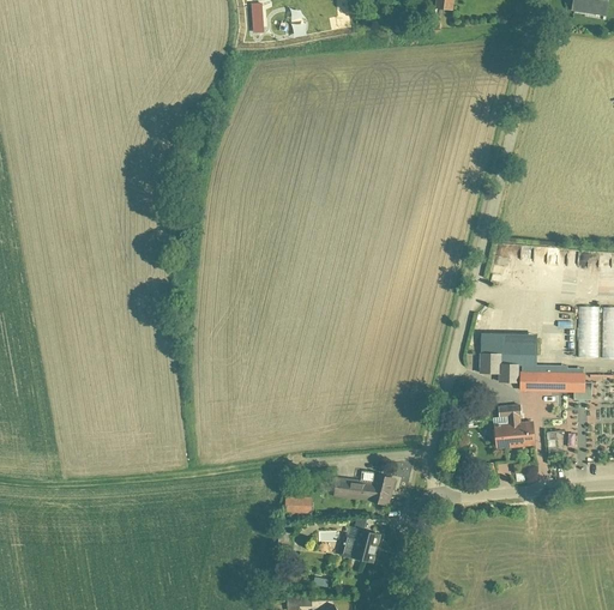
[(572,0),(571,8),(605,14),(607,0),(572,0)]
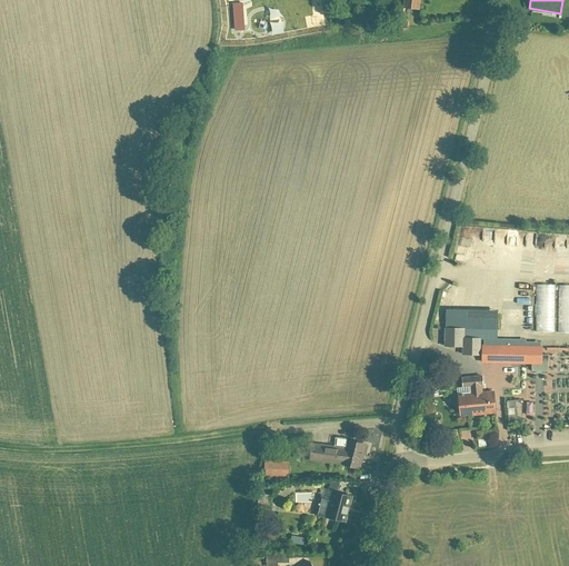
[(538,284),(537,329),(556,330),(556,284),(538,284)]
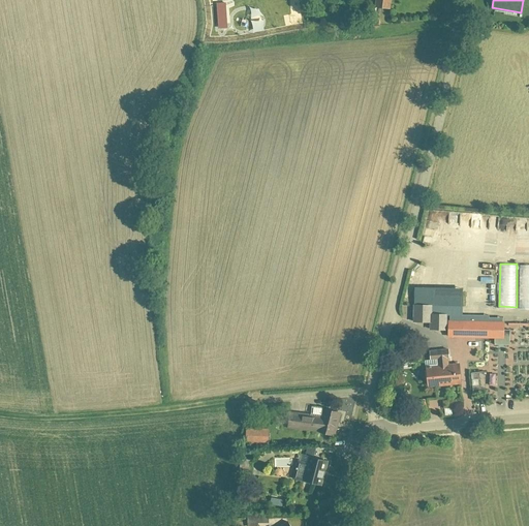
[(519,307),(528,307),(528,264),(520,264),(519,307)]
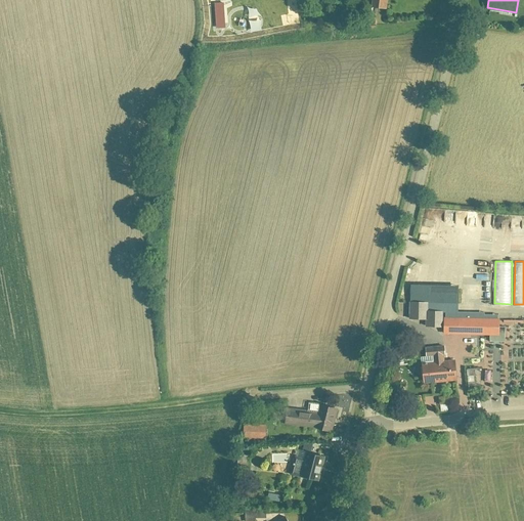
[(456,285),(410,283),(408,319),(425,319),(425,327),(442,327),(442,333),(478,334),(477,339),(483,340),(483,350),(494,350),(495,340),(508,340),(509,311),(456,310),(456,285)]
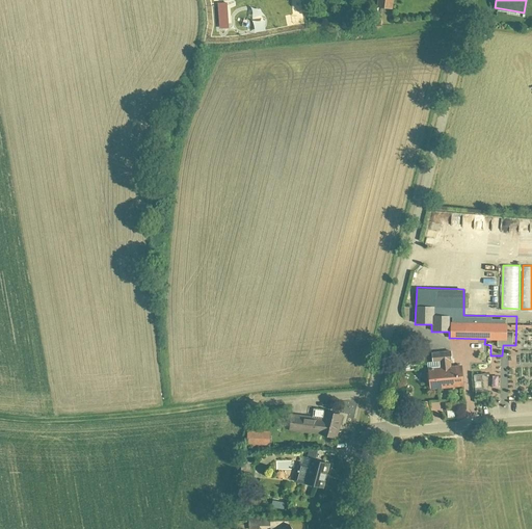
[(428,370),(429,388),(463,386),(462,369),(449,369),(448,361),(452,361),(452,349),(430,350),(431,362),(439,362),(440,370),(428,370)]
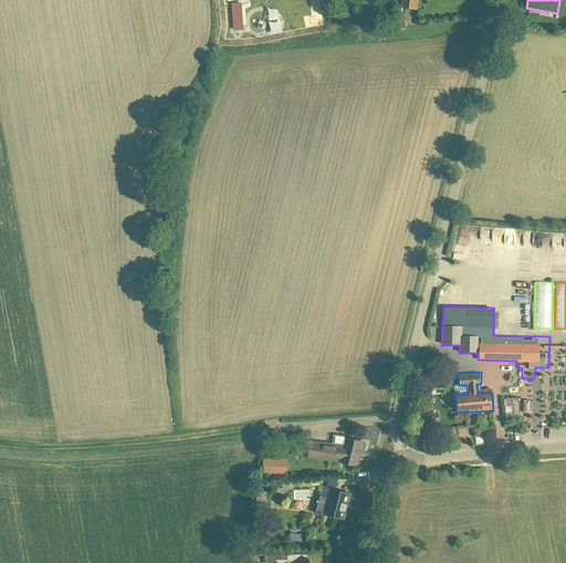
[(502,399),(504,420),(519,419),(516,398),(502,399)]
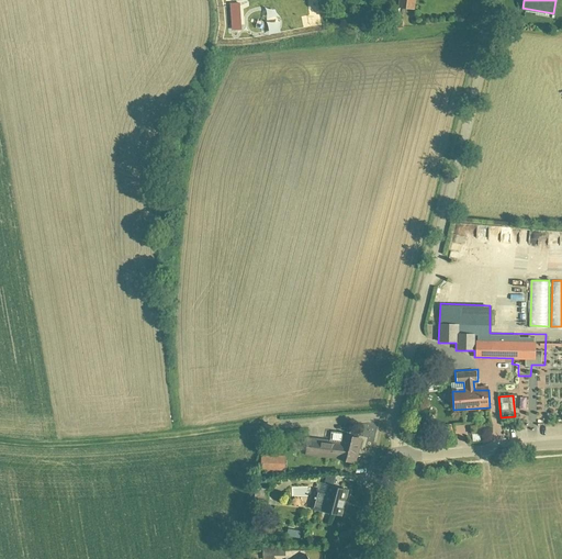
[(308,435),(305,451),(338,457),(337,461),(357,464),(361,442),(353,440),(355,434),(337,432),(336,439),(308,435)]
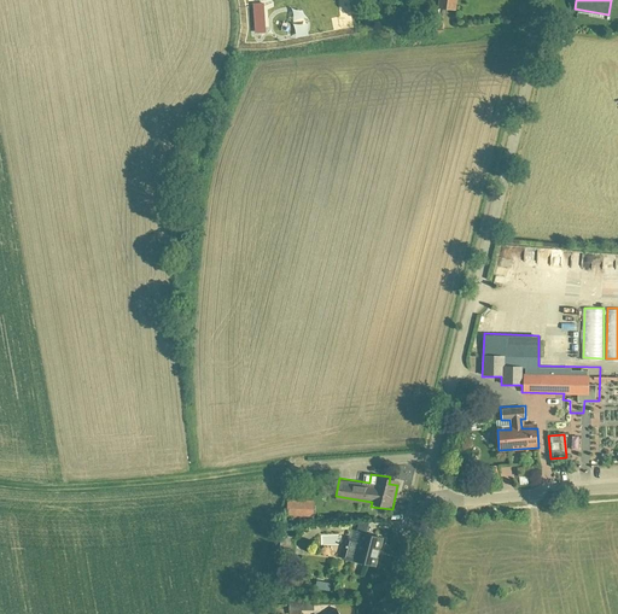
[(285,516),(313,516),(315,501),(286,500),(285,516)]
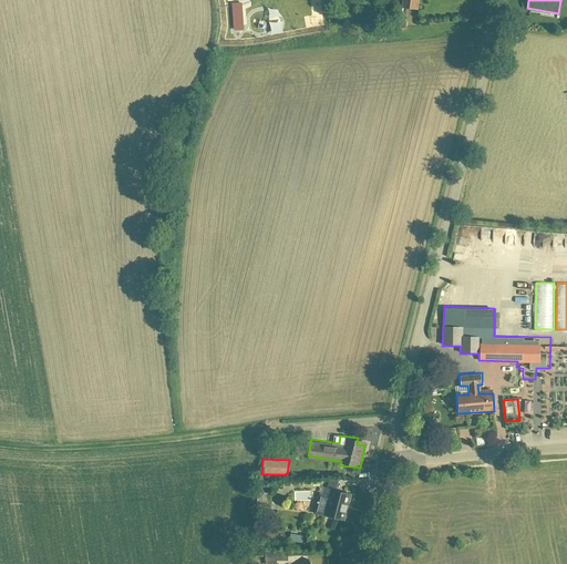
[(320,513),(343,519),(350,492),(327,486),(320,513)]
